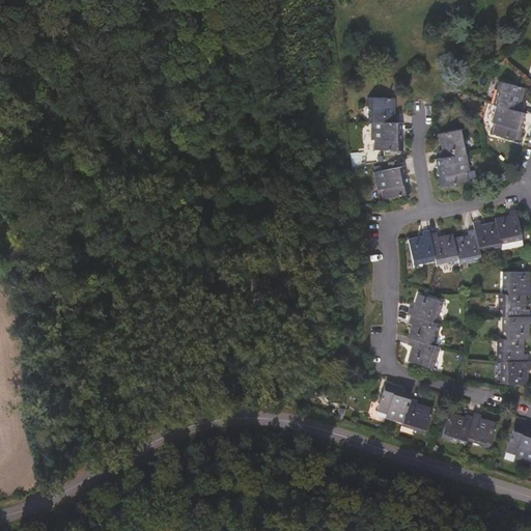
[(515,104),(518,95),(519,95),(521,88),(497,82),(495,90),(498,91),(495,106),(496,106),(519,111),(520,105),(515,104)]
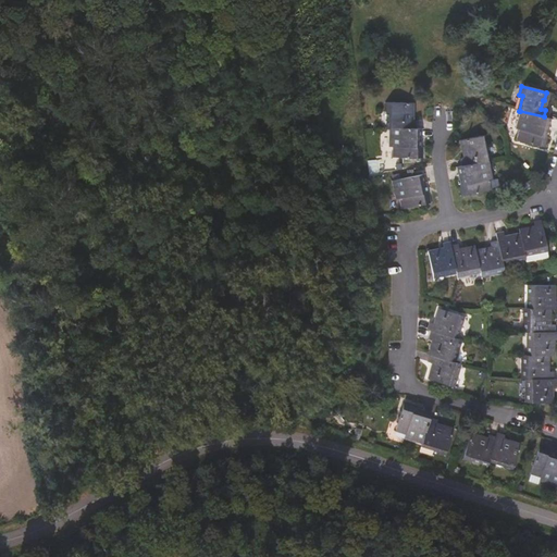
[(410,121),(410,112),(412,112),(412,103),(385,103),(385,112),(390,112),(388,127),(391,127),(415,128),(416,122),(410,121)]
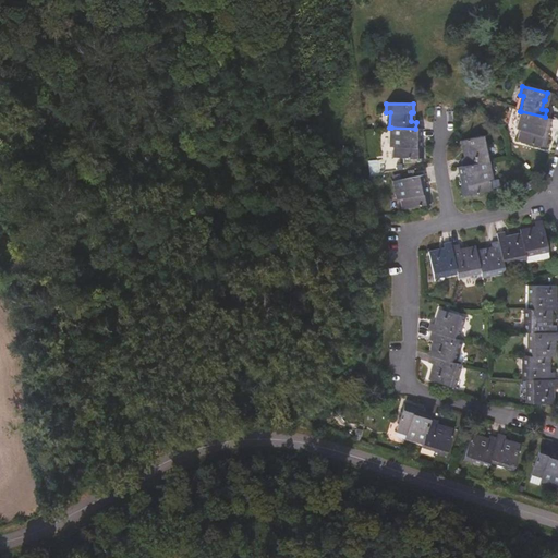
[(540,135),(543,126),(548,128),(550,119),(545,117),(521,111),(517,129),(520,130),(518,141),(545,147),(547,137),(540,135)]
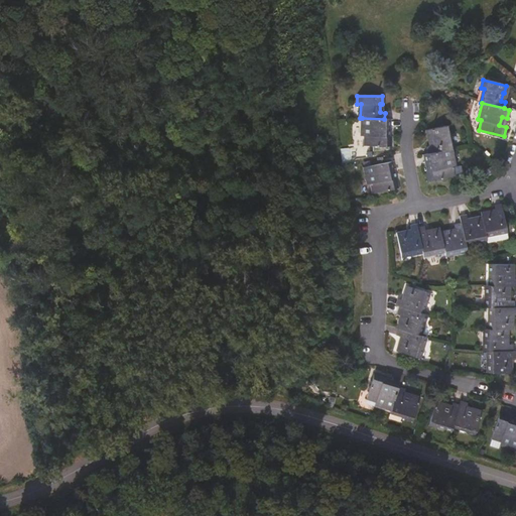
[(383,135),(384,127),(389,127),(389,119),(384,119),(362,118),(362,135),(364,135),(364,145),(390,146),(391,135),(383,135)]
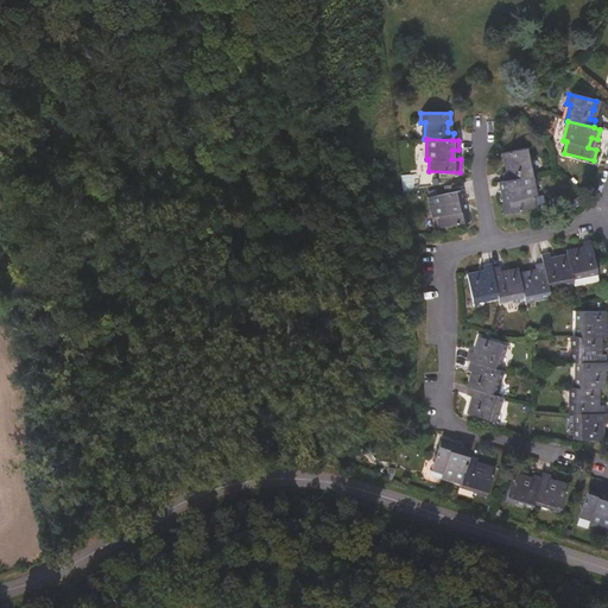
[(537,176),(533,157),(537,157),(534,147),(506,152),(508,163),(511,162),(513,171),(507,172),(510,182),(534,177),(537,176)]
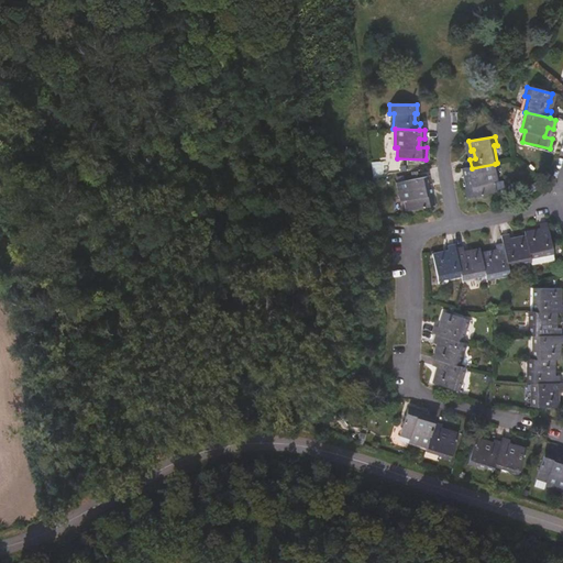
[(498,181),(495,164),(472,168),(465,169),(466,178),(473,177),(475,187),(466,188),(468,198),(497,192),(495,183),(498,181)]
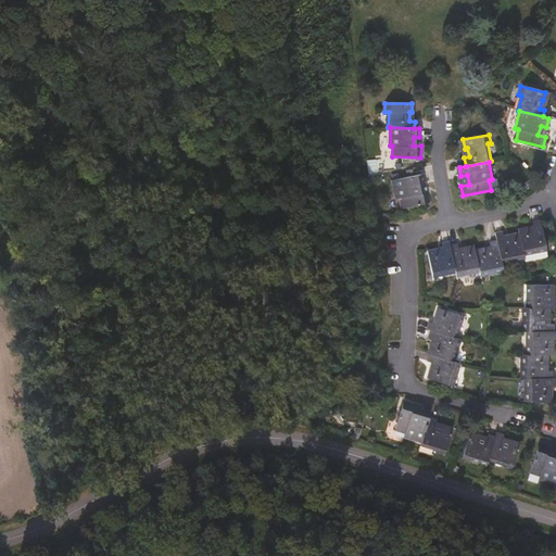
[(419,194),(417,185),(422,184),(421,175),(392,180),(396,199),(399,198),(402,209),(429,203),(427,192),(419,194)]
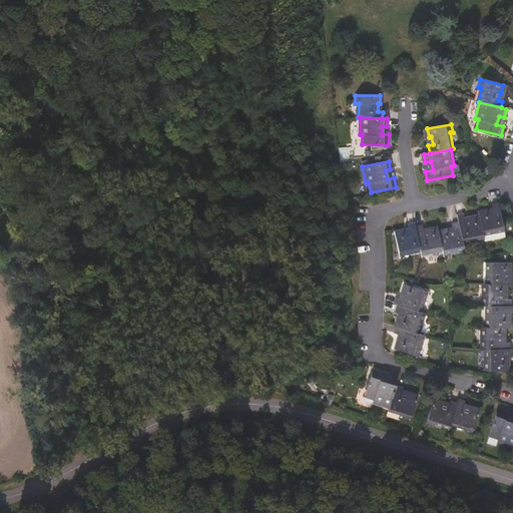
[(505,229),(499,200),(492,202),(494,211),(490,212),(489,207),(479,209),(480,213),(485,230),(494,228),(495,231),(505,229)]
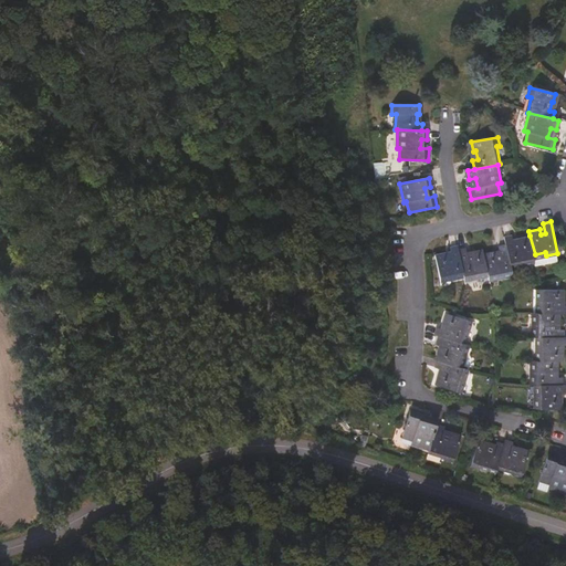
[(535,254),(530,236),(517,238),(519,244),(515,244),(512,234),(504,237),(505,243),(512,268),(524,264),(523,261),(535,259),(535,254)]
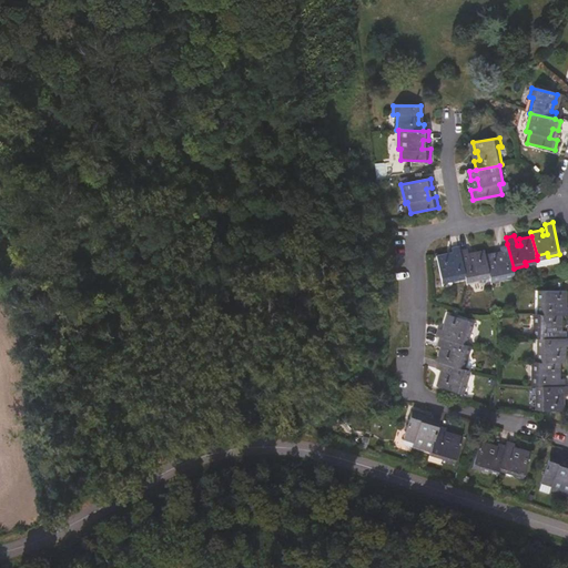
[(514,269),(507,244),(500,245),(504,255),(499,256),(497,251),(486,254),(489,272),(492,277),(504,274),(504,277),(515,274),(514,269)]
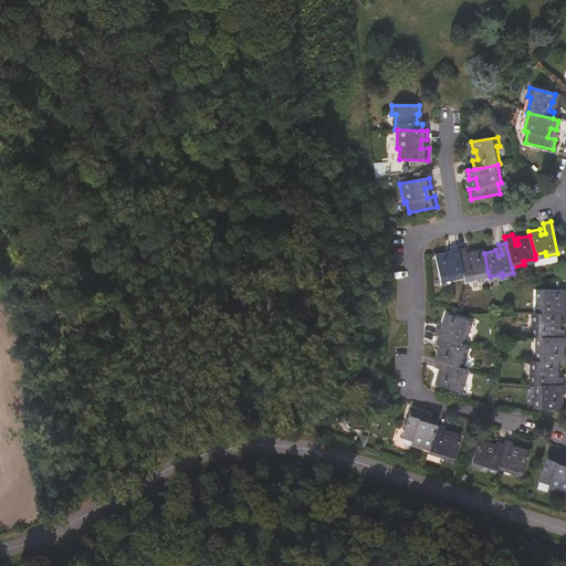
[(465,276),(459,249),(458,245),(450,248),(452,257),(449,258),(447,252),(436,255),(441,280),(452,276),(453,280),(465,276)]
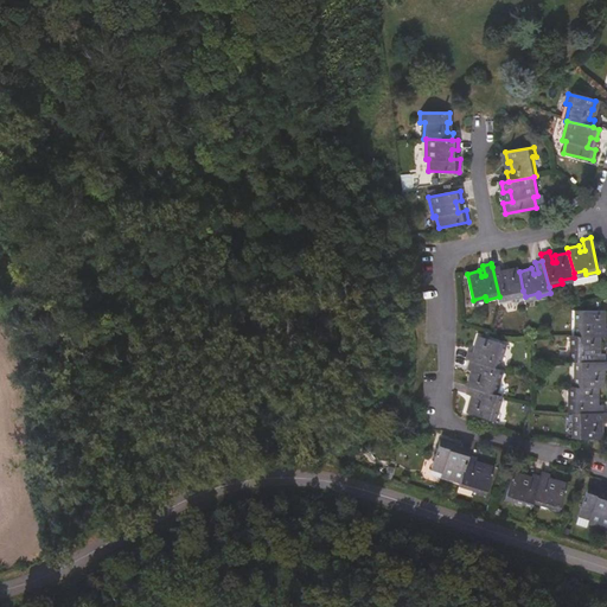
[(523,291),(519,272),(517,266),(506,268),(508,274),(503,275),(499,266),(492,267),(499,296),(500,300),(513,298),(512,293),(523,291)]
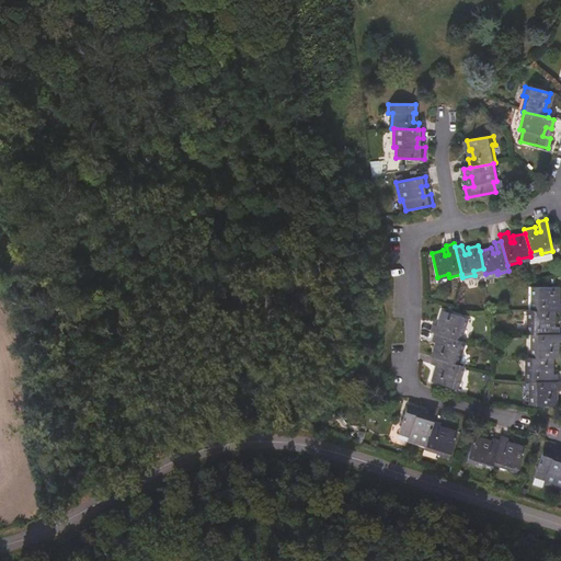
[(560,311),(560,304),(554,305),(554,299),(560,299),(560,288),(536,288),(535,300),(533,300),(533,311),(556,311),(560,311)]
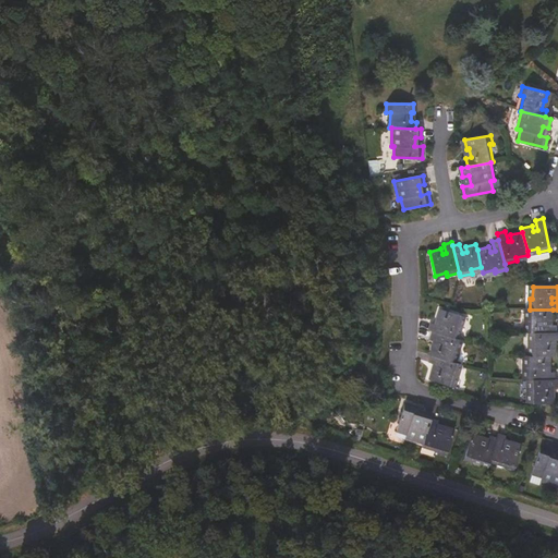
[(459,326),(462,316),(440,310),(437,320),(441,322),(440,326),(431,324),(428,330),(432,331),(458,340),(462,327),(459,326)]
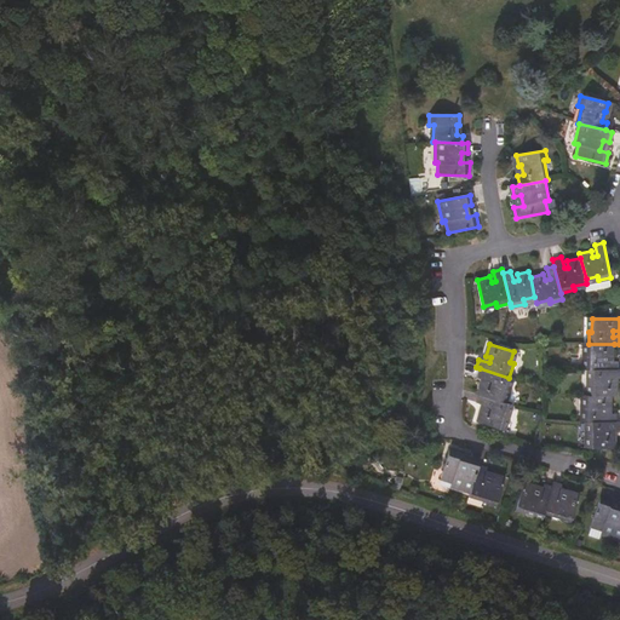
[(608,361),(608,357),(614,357),(614,344),(589,344),(589,345),(587,345),(587,357),(584,357),(584,369),(589,369),(619,371),(619,362),(608,361)]
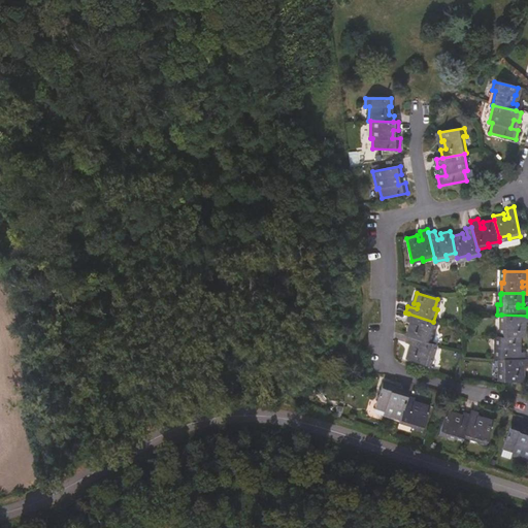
[(434,333),(437,323),(433,322),(408,314),(406,321),(416,324),(415,328),(409,326),(406,336),(428,342),(432,332),(434,333)]
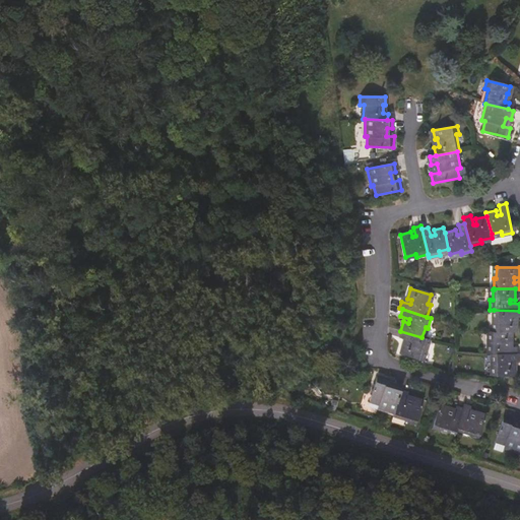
[(518,332),(518,323),(514,323),(514,318),(519,318),(519,310),(519,311),(494,310),(494,323),(497,323),(497,332),(513,332),(518,332)]
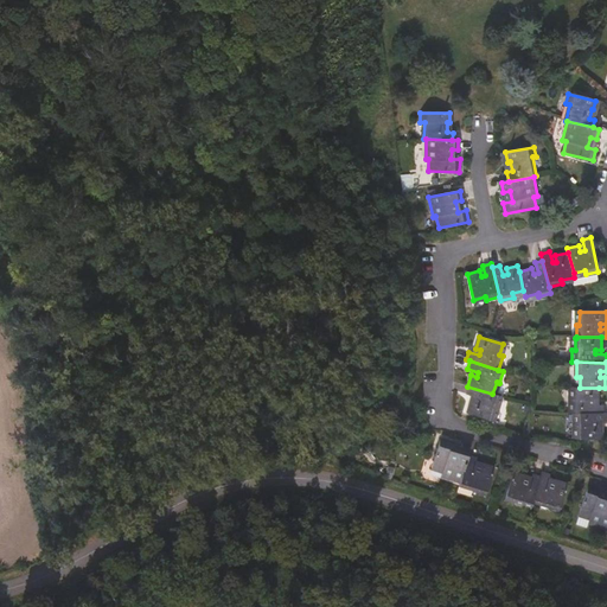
[(500,409),(504,397),(492,394),(467,387),(470,388),(467,395),(478,398),(477,402),(471,401),(467,413),(493,421),(497,408),(500,409)]
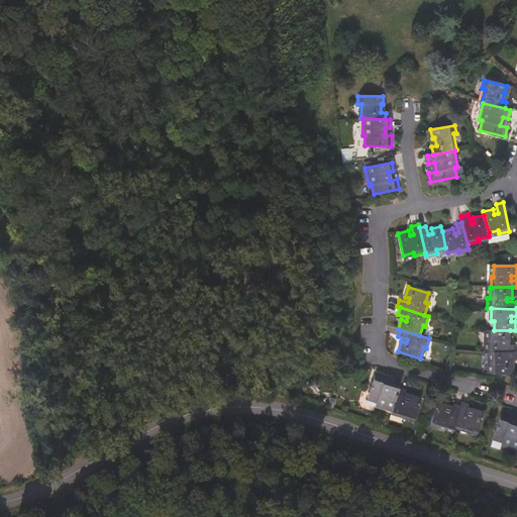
[(505,345),(505,341),(510,341),(510,330),(494,330),(488,330),(488,341),(485,341),(485,351),(490,352),(502,351),(514,352),(515,345),(505,345)]
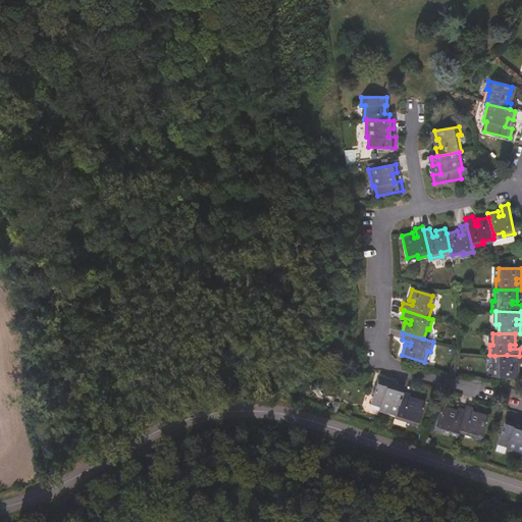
[(519,367),(514,367),(514,362),(521,362),(521,355),(519,356),(507,355),(494,356),(493,367),(497,367),(497,377),(519,377),(519,367)]
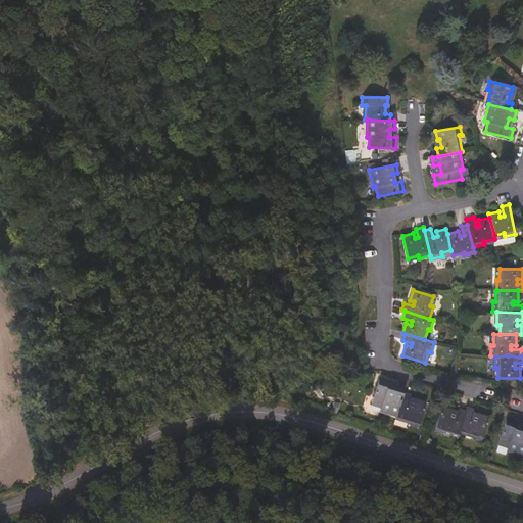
[(396,416),(401,395),(403,388),(396,385),(394,392),(386,389),(387,382),(379,379),(371,406),(380,409),(379,411),(396,416)]
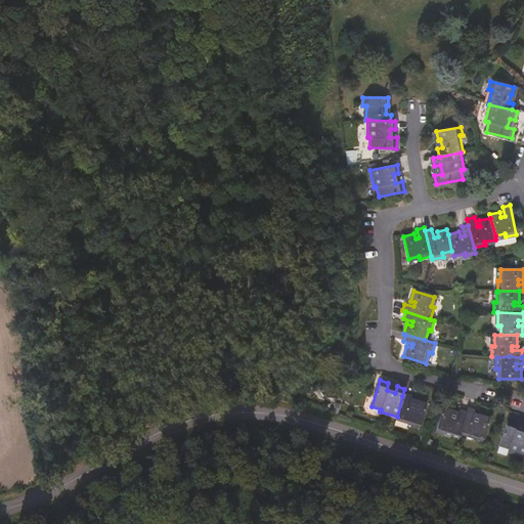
[(420,429),(427,405),(418,402),(418,404),(409,402),(410,398),(402,396),(397,417),(396,419),(412,424),(411,426),(420,429)]
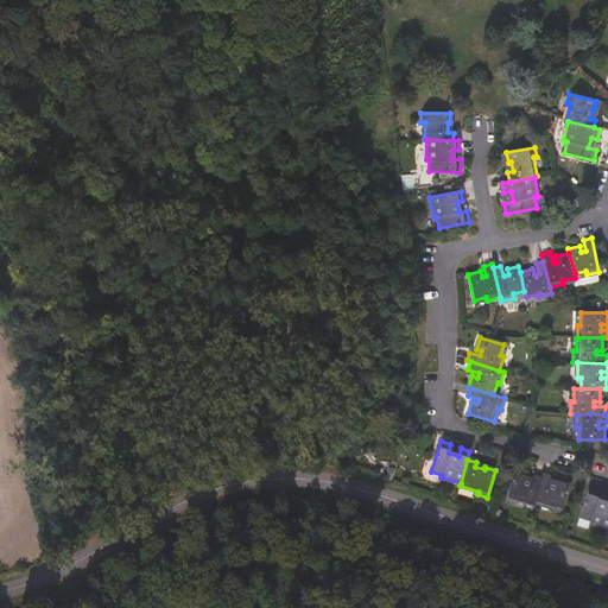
[(536,500),(542,479),(534,476),(532,481),(524,479),(524,476),(514,473),(506,501),(515,504),(518,500),(534,505),(536,500)]
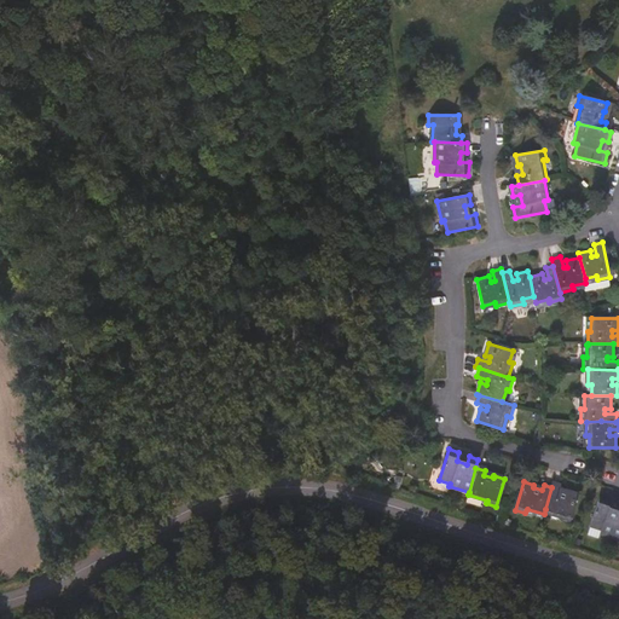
[(571,520),(579,493),(570,490),(570,492),(561,490),(561,485),(554,482),(551,487),(545,509),(563,515),(562,518),(571,520)]
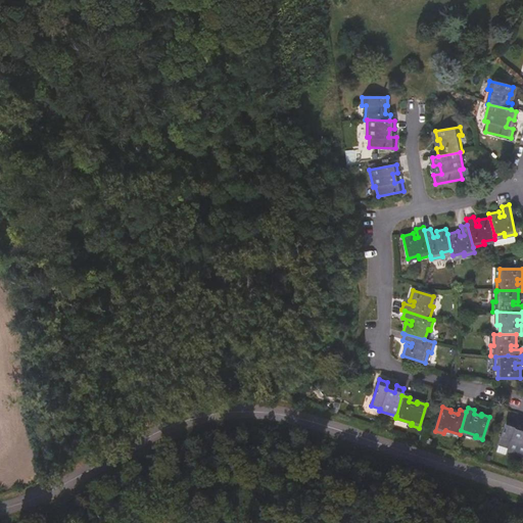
[(522,457),(522,453),(522,429),(522,433),(512,430),(515,423),(506,420),(497,445),(508,448),(507,452),(522,457)]
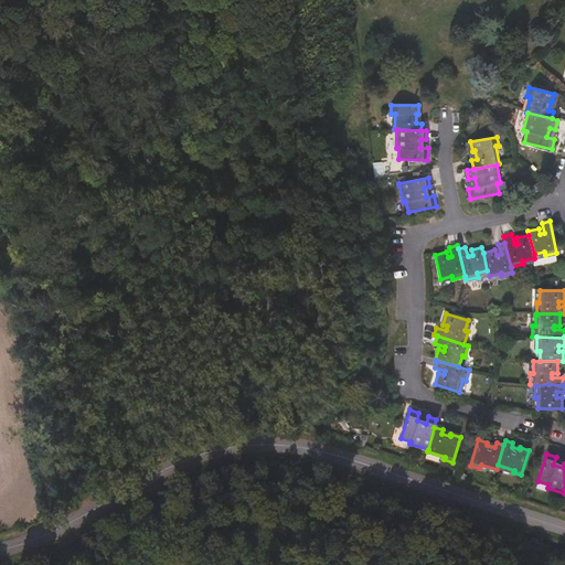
All buildings are outlined.
